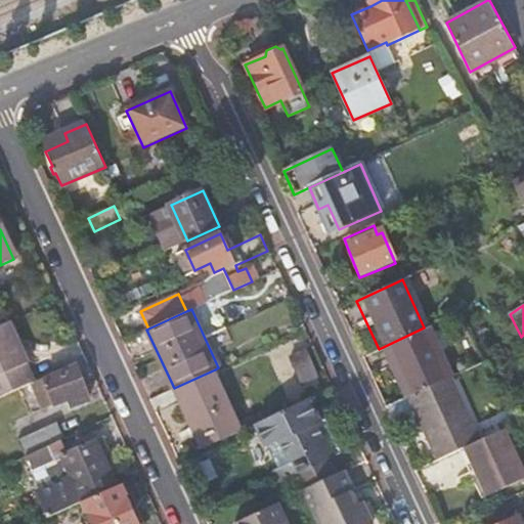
[(0,326),(0,398),(32,384),(24,366),(25,365),(5,324),(0,326)]
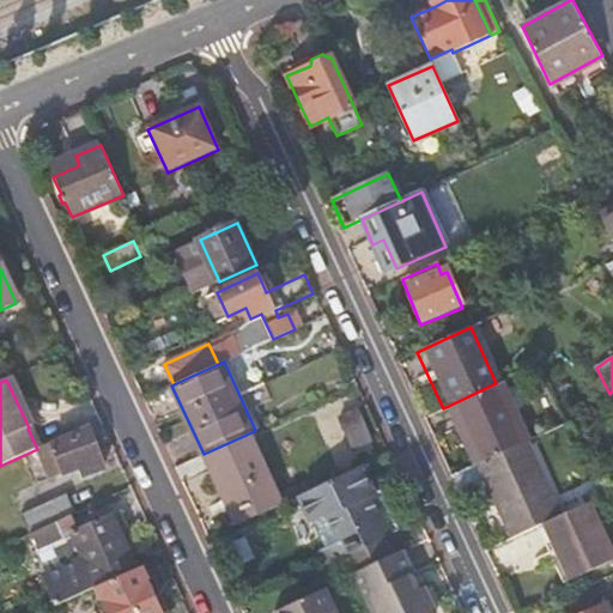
[(496,383),(443,408),(468,467),(522,443),(523,442),(496,383)]
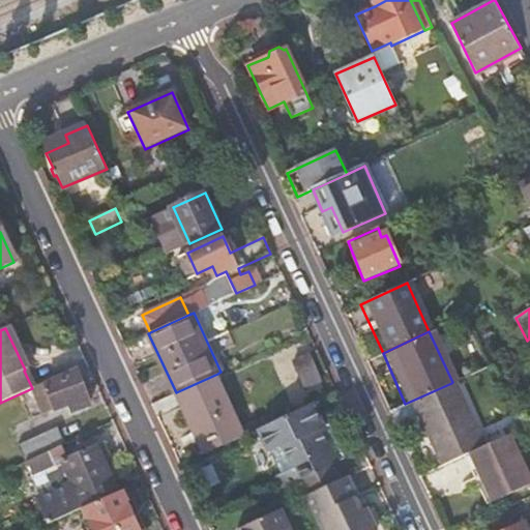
[(305,355),(291,362),(305,390),(319,383),(305,355)]
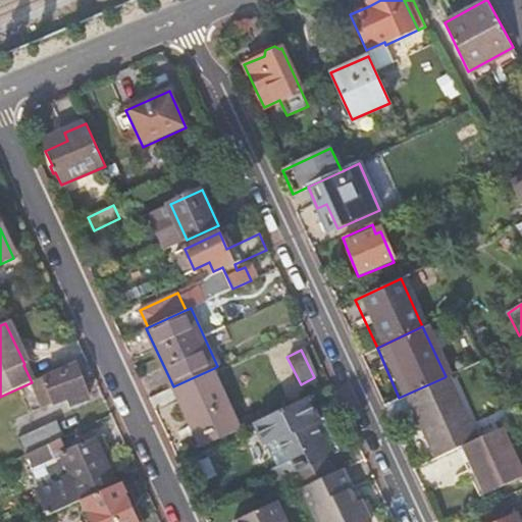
[(89,399),(75,362),(35,380),(44,404),(52,400),(55,405),(68,399),(71,406),(89,399)]
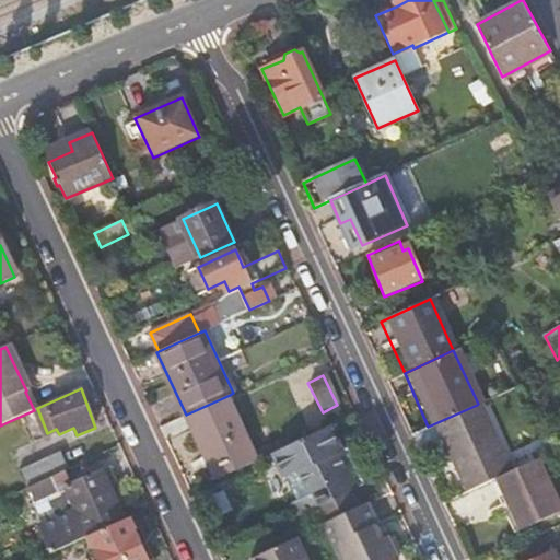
[(230,395),(186,415),(216,478),(259,458),(230,395)]
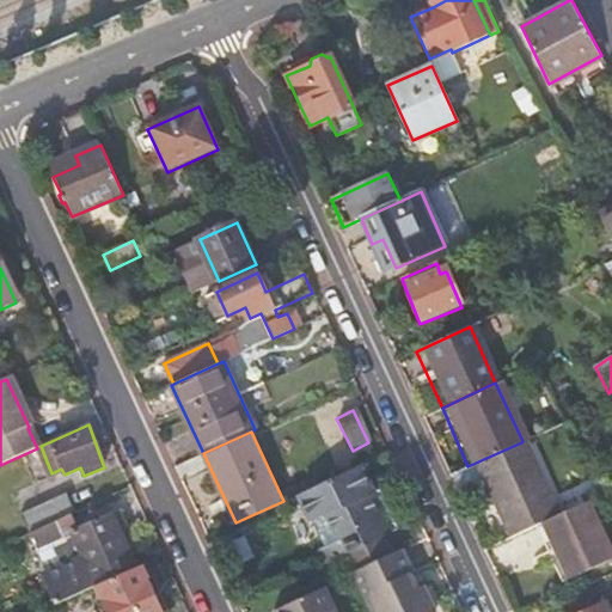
[(467,466),(467,467),(500,542),(527,530),(534,526),(543,522),(544,521),(555,516),(521,442),(467,466)]
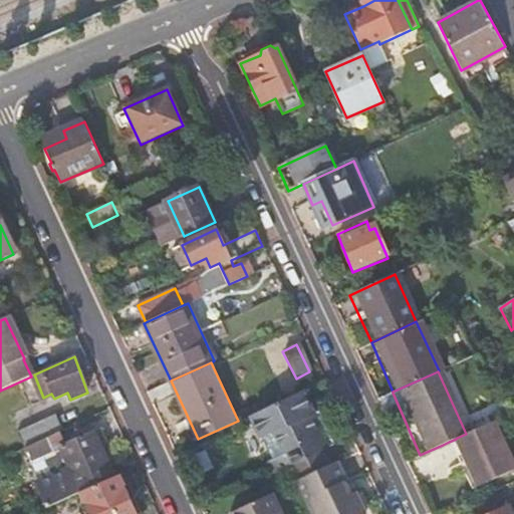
[(322,451),(328,448),(320,432),(327,429),(319,411),(290,422),(284,425),(282,421),(276,423),(278,428),(273,431),(286,453),(267,462),(272,474),(277,471),(278,471),(291,465),(322,451)]
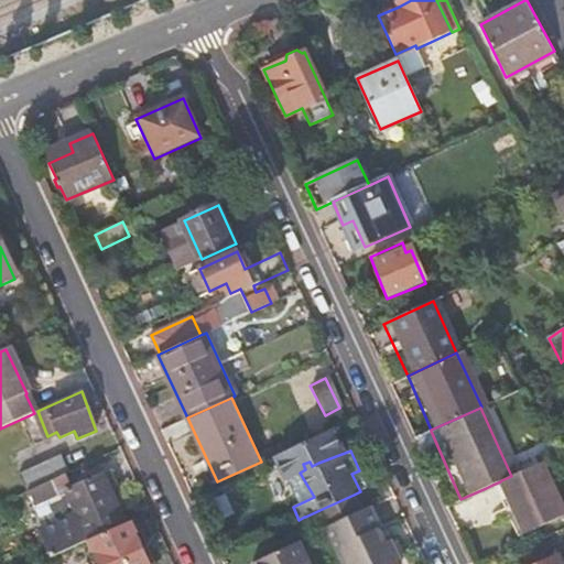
[(60,477),(77,469),(68,452),(22,472),(31,491),(49,483),(60,477)]
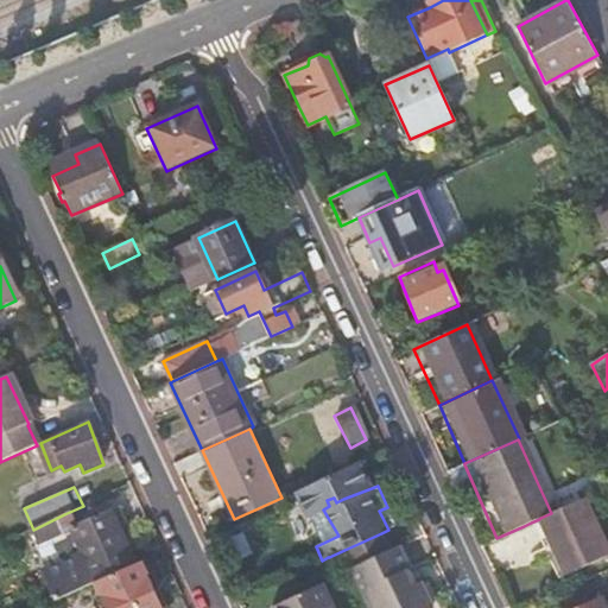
[(578,500),(551,513),(540,518),(539,519),(531,523),(555,577),(607,556),(583,498),(578,500)]
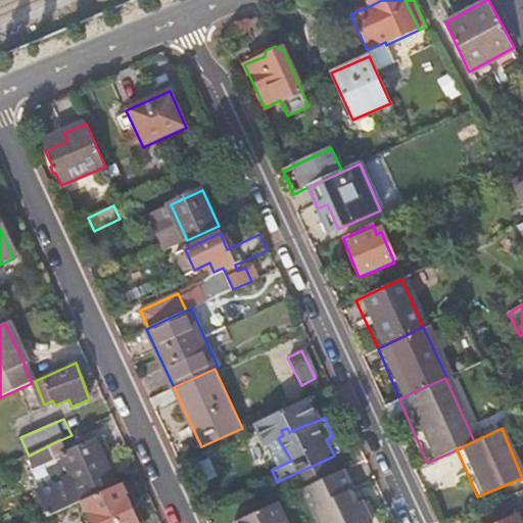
[(41,488),(52,515),(64,509),(79,503),(87,498),(121,483),(116,472),(107,450),(112,448),(107,435),(102,438),(101,436),(67,449),(78,473),(41,488)]
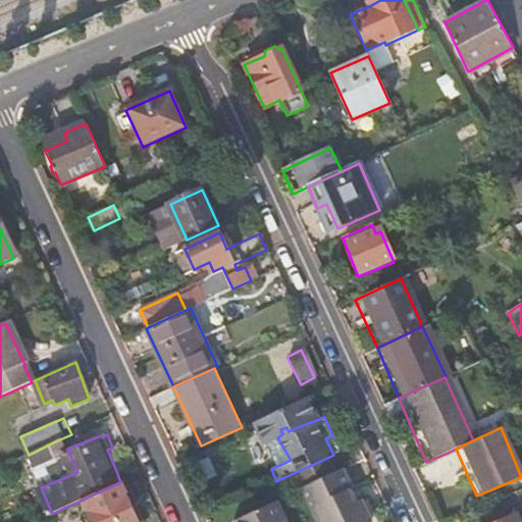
[(62,458),(55,441),(45,447),(29,455),(35,469),(62,458)]
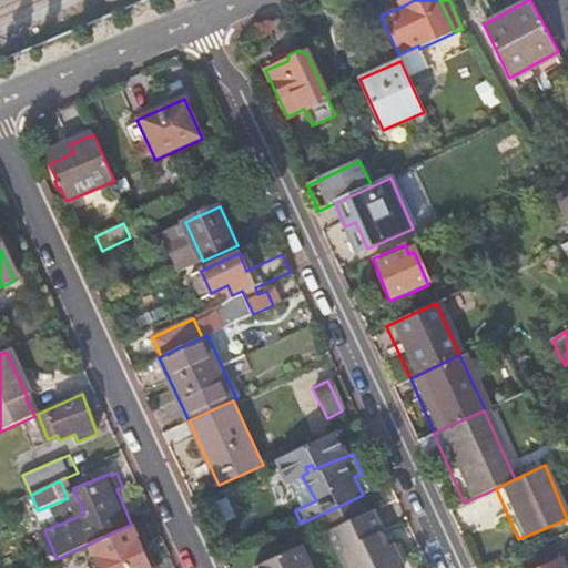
[(518,539),(496,488),(489,492),(510,543),(518,539)]
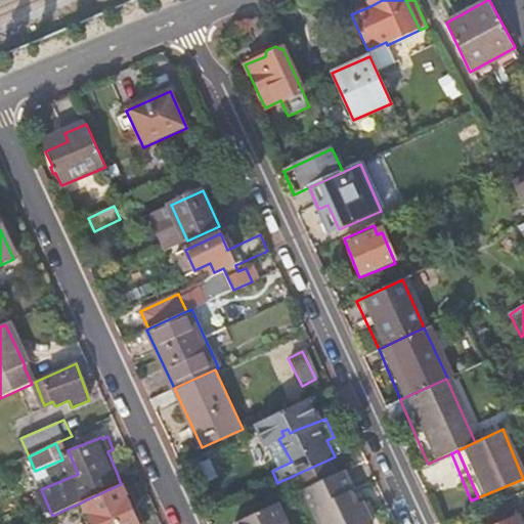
[(342,489),(329,460),(297,474),(311,504),(342,489)]
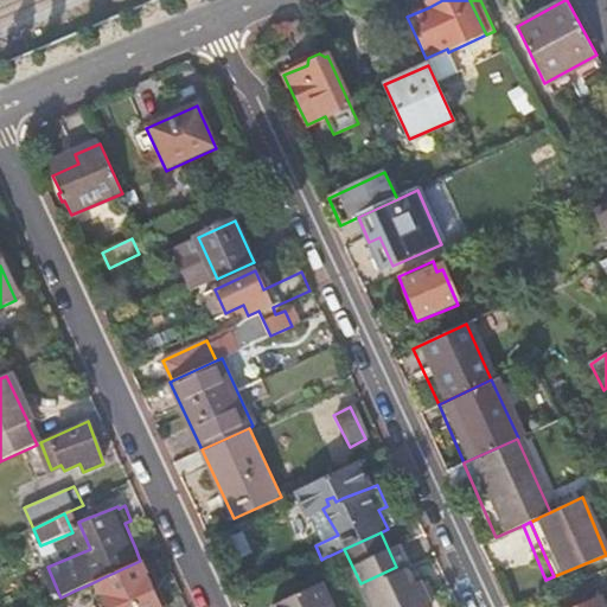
[(170,606),(147,557),(140,561),(101,579),(114,606),(170,606)]
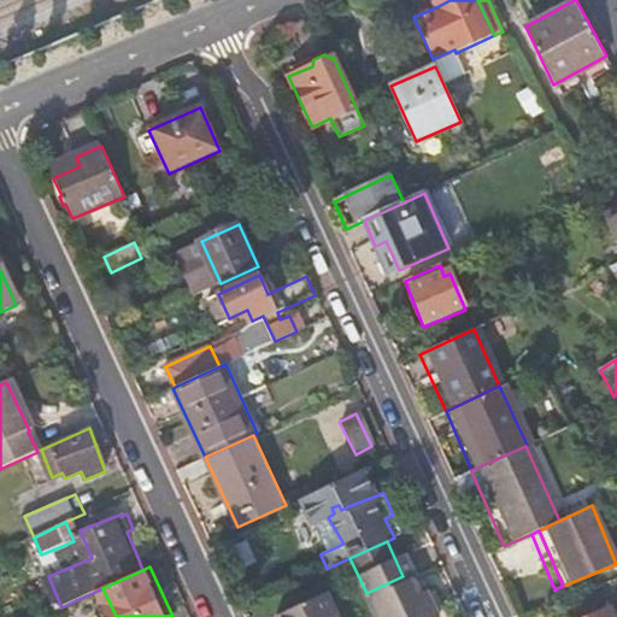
[(411,573),(403,576),(366,593),(376,616),(436,616),(433,609),(422,613),(415,599),(422,597),(411,573)]
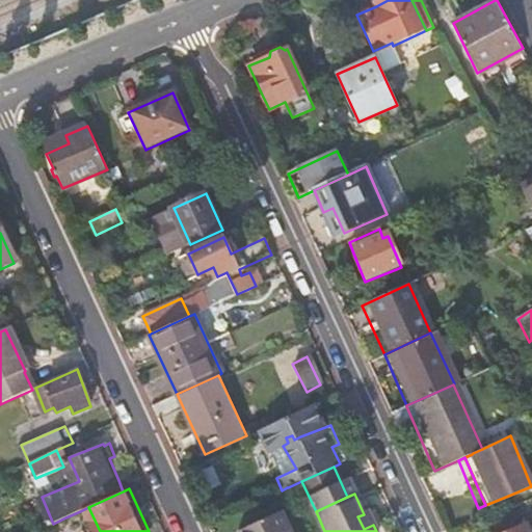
[(240,531),(290,531),(281,513),(240,531)]
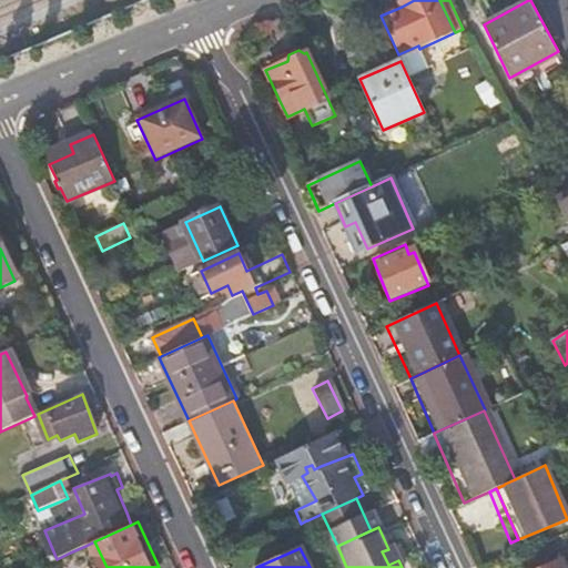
[(567,567),(561,556),(535,567),(567,567)]
